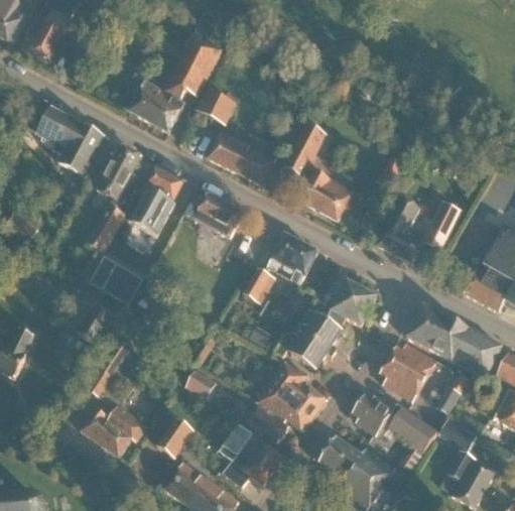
[(0,0),(0,35),(8,40),(23,15),(14,10),(19,1),(17,0),(0,0)]
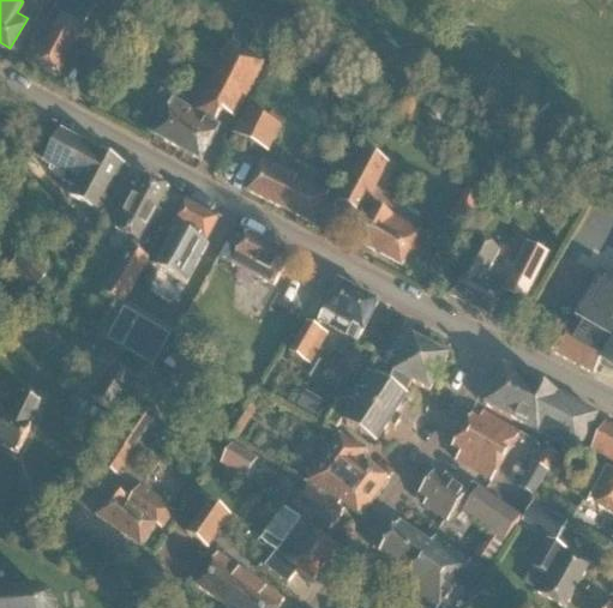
[(26,52),(59,68),(84,22),(85,23),(97,0),(59,0),(49,19),(44,17),(26,52)]
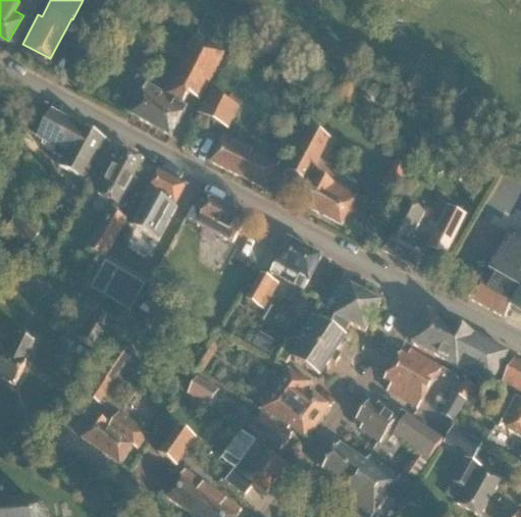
[(189,92),(200,98),(224,51),(194,34),(162,92),(147,83),(131,112),(171,135),(188,105),(183,103),(189,92)]
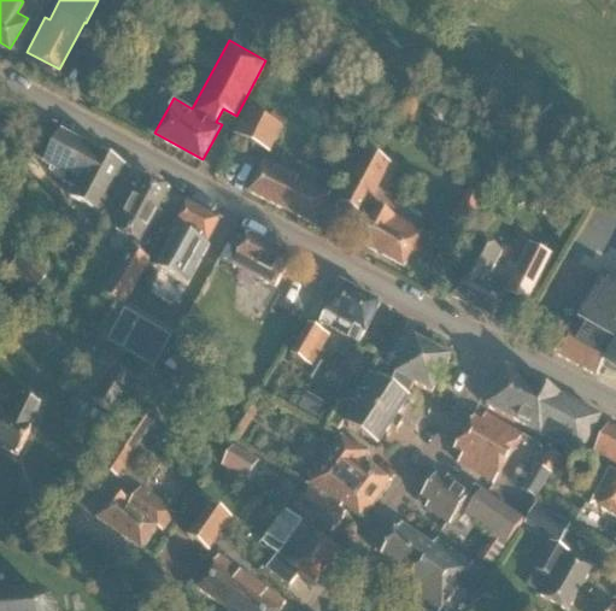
[(332,59),(322,76),(334,82),(342,65),(332,59)]
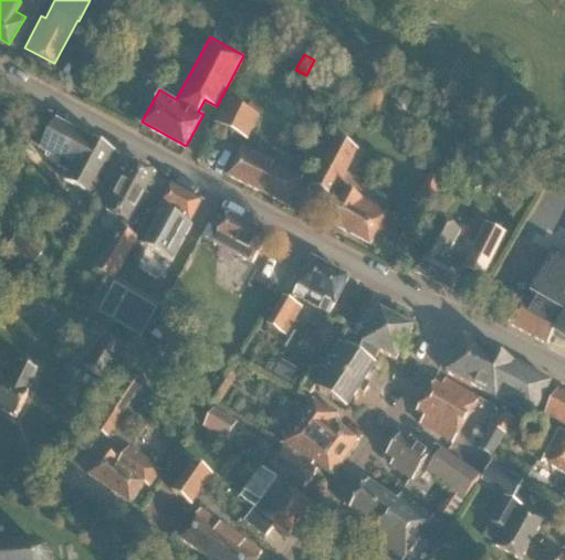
[(216,122),(248,137),(259,114),(228,98),(216,122)]
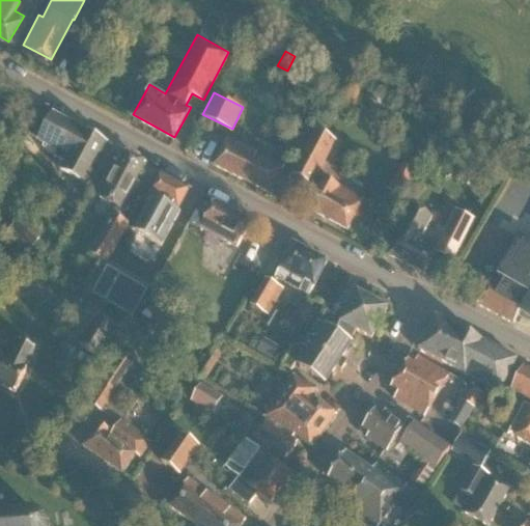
[(54,111),(38,137),(45,141),(43,145),(55,151),(54,154),(64,159),(60,166),(90,184),(112,143),(54,111)]
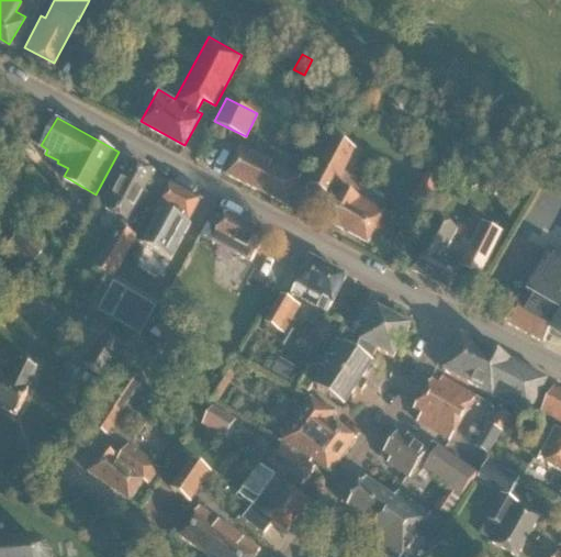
[(356,146),(335,135),(310,184),(331,195),(332,193),(336,196),(324,218),(368,240),(384,208),(341,185),(340,186),(336,184),(356,146)]
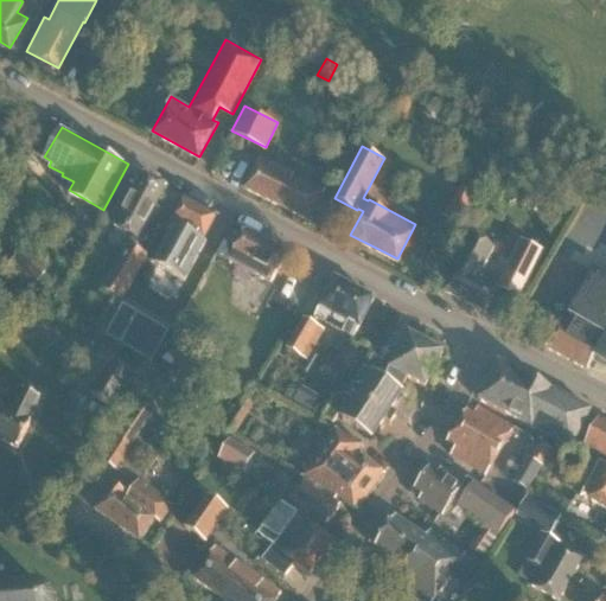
[(246,185),(310,218),(325,189),(260,155),(246,185)]
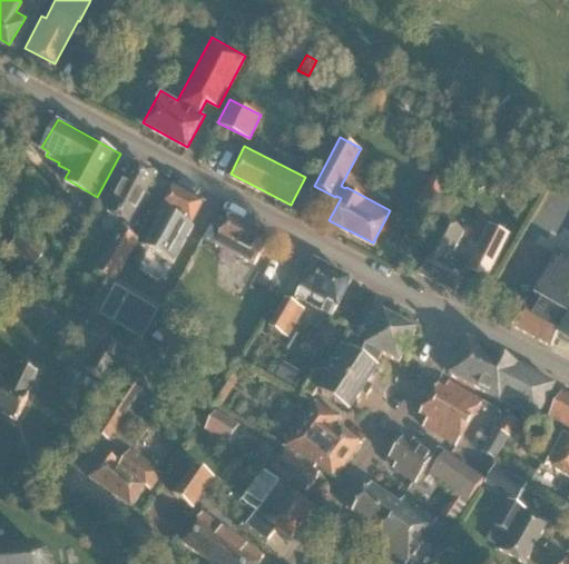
[(157,175),(134,161),(128,172),(123,169),(101,206),(126,219),(121,227),(119,226),(95,268),(114,279),(138,237),(135,235),(139,227),(134,225),(147,200),(144,198),(157,175)]
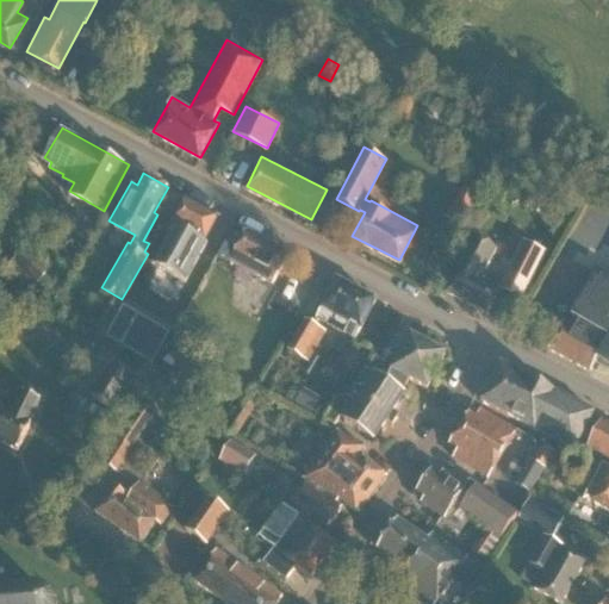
[(173,220),(205,236),(218,213),(186,197),(173,220)]
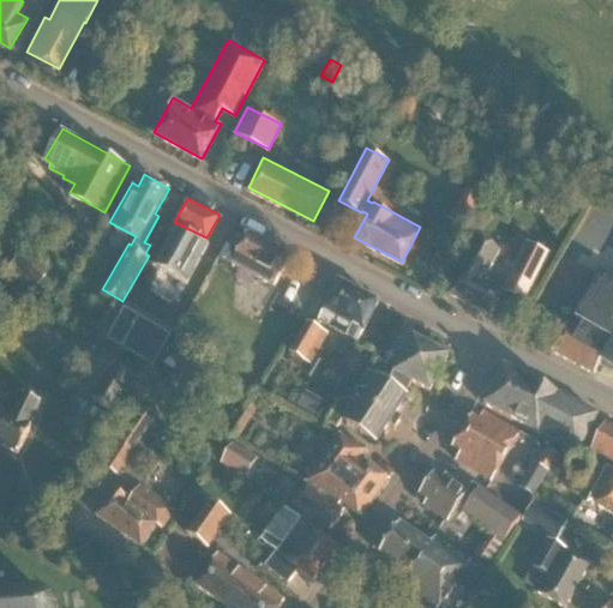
[(451,244),(462,222),(449,215),(438,236),(451,244)]
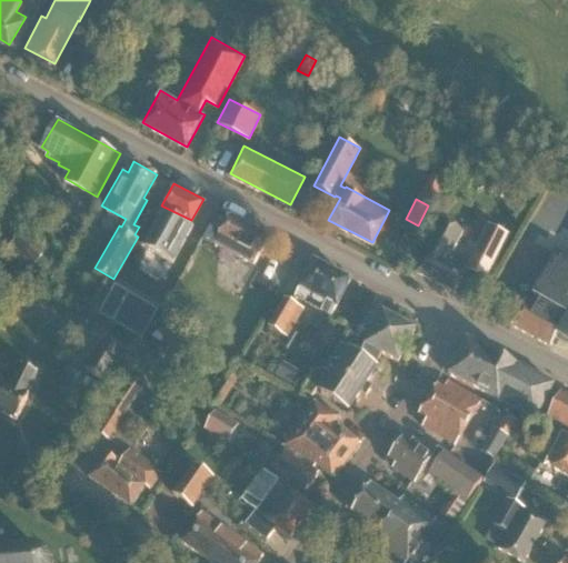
[(161,205),(141,241),(175,260),(193,224),(161,205)]
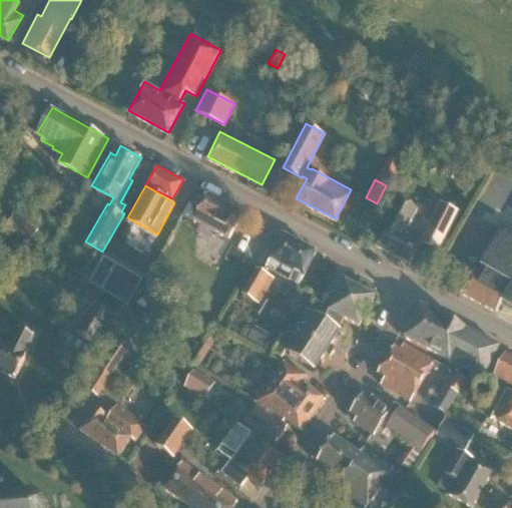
[(193,216),(229,237),(243,211),(207,191),(193,216)]
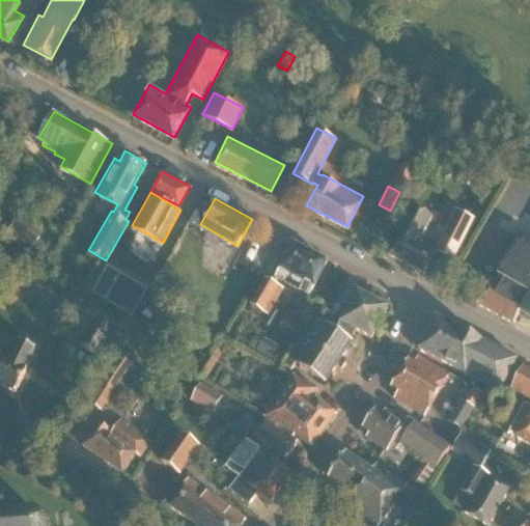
[(435,249),(439,243),(422,234),(433,215),(413,205),(388,252),(424,270),(435,249)]
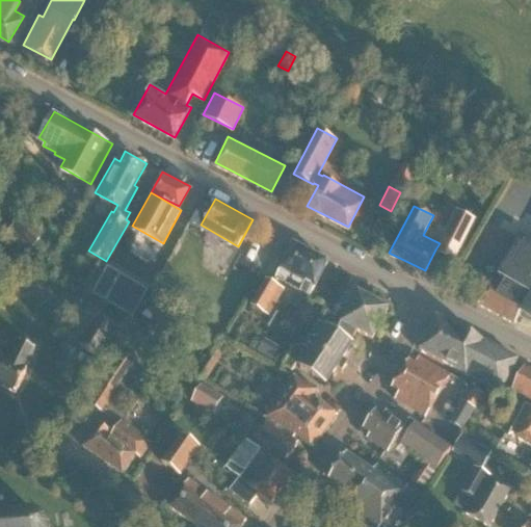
[(435,249),(454,259),(476,217),(457,208),(440,243),(435,249)]
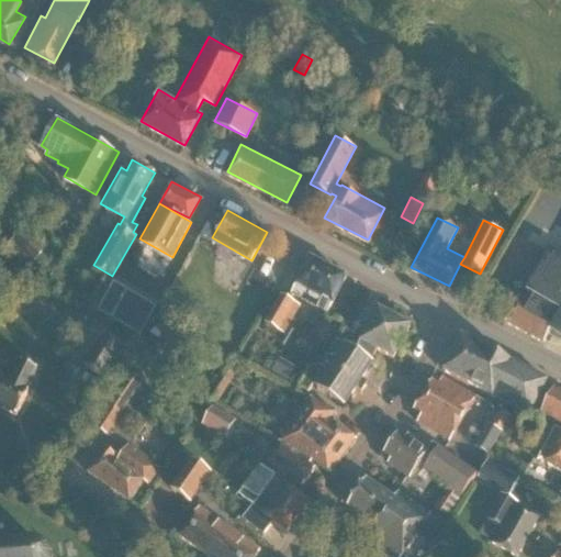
[(42,276),(53,257),(42,251),(43,249),(15,234),(3,256),(30,271),(31,269),(42,276)]
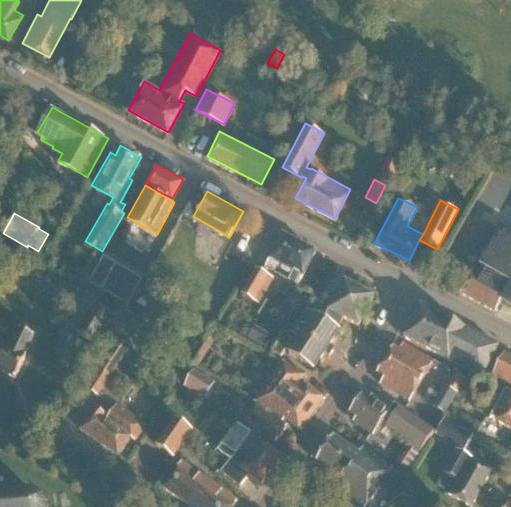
[(193,221),(183,215),(176,227),(187,233),(193,221)]
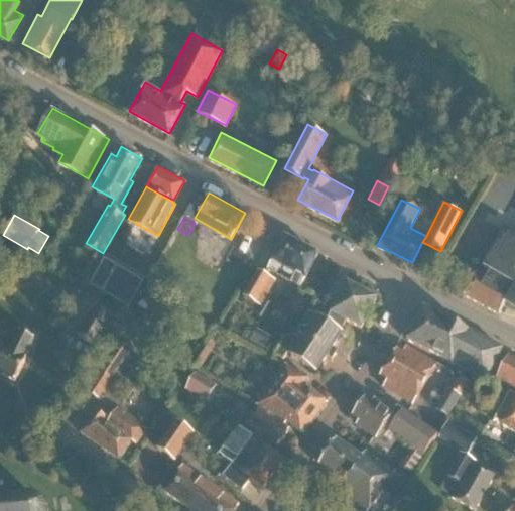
[(478,267),(464,293),(499,312),(505,302),(514,307),(514,232),(505,227),(484,266),(487,268),(485,271),(478,267)]
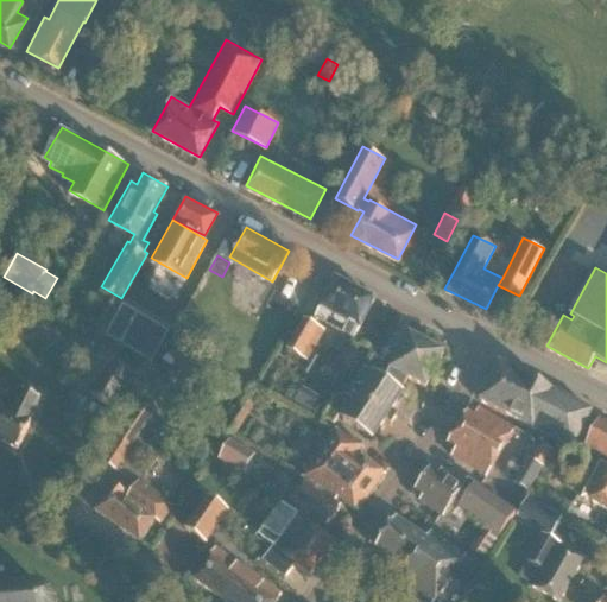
[(375,297),(335,277),(316,315),(355,335),(375,297)]
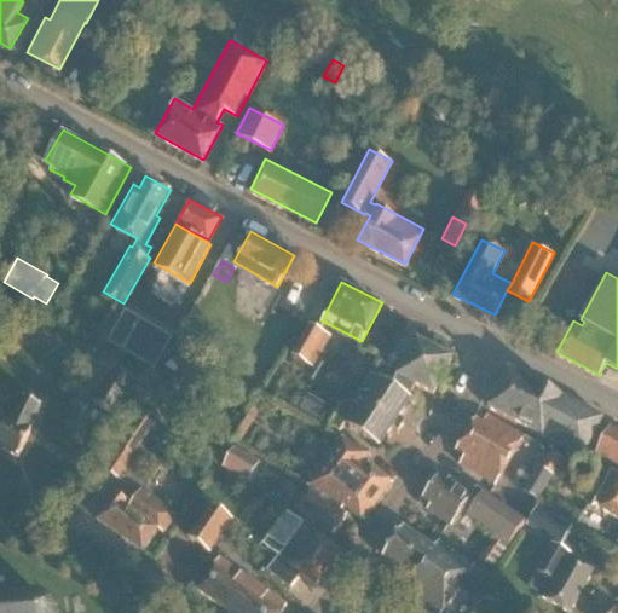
[(140,325),(125,316),(110,341),(157,369),(174,340),(143,322),(140,325)]
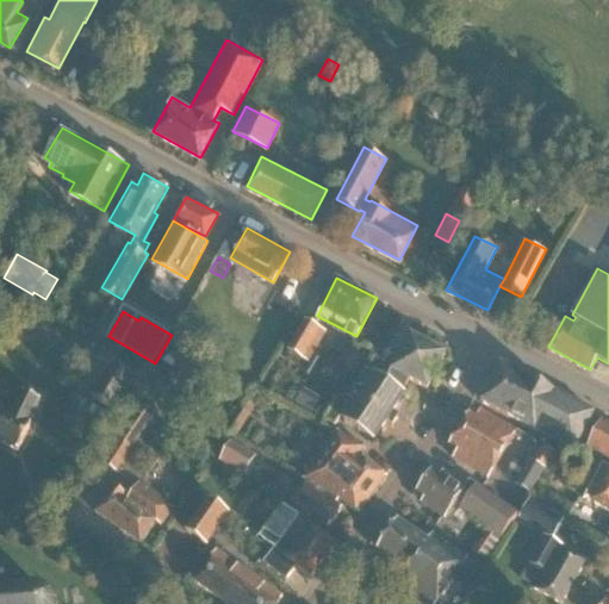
[(289,347),(309,359),(327,329),(305,318),(289,347)]
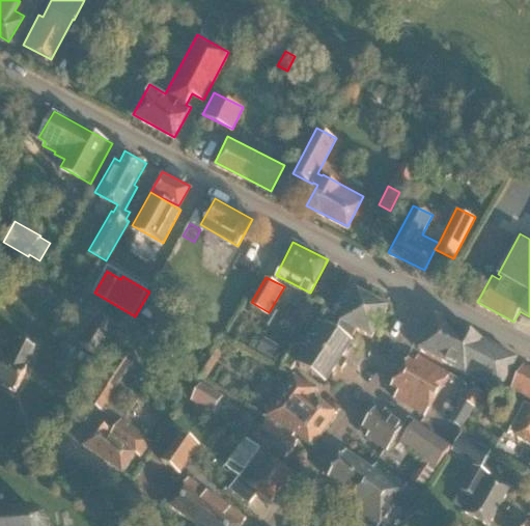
[(347,329),(355,332),(357,328),(371,336),(388,306),(358,289),(339,325),(347,330),(347,329)]
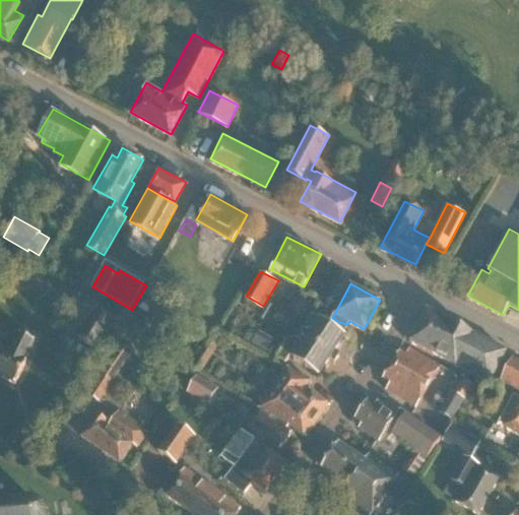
[(159,306),(152,315),(164,323),(171,314),(159,306)]
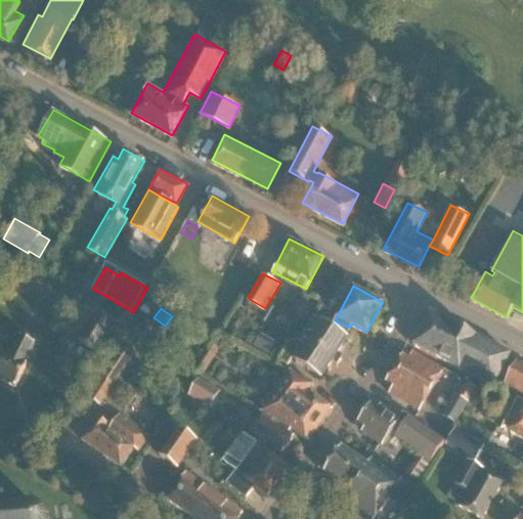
[(118,325),(96,310),(78,339),(99,352),(118,325)]
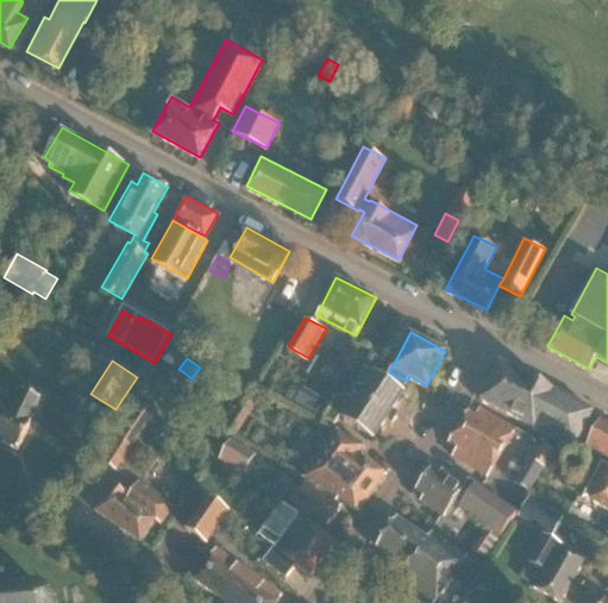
[(571,440),(576,443),(594,409),(500,360),(481,399),(570,445),(571,440)]
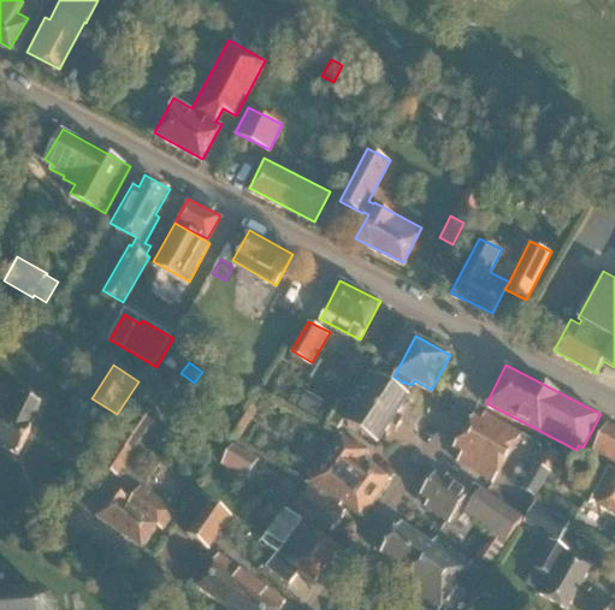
[(390,384),(368,369),(350,398),(360,404),(347,424),(378,444),(390,426),(396,430),(403,419),(397,415),(409,397),(406,395),(412,385),(403,382),(403,383),(394,377),(390,384)]
